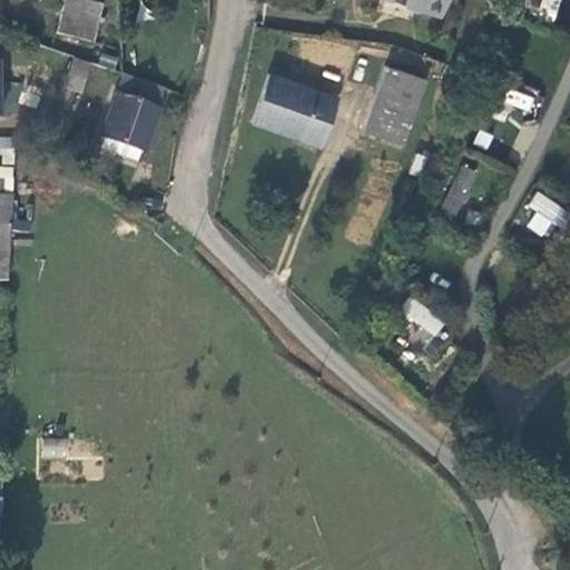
[(100,7),(75,0),(64,0),(56,33),(91,42),(100,7)]
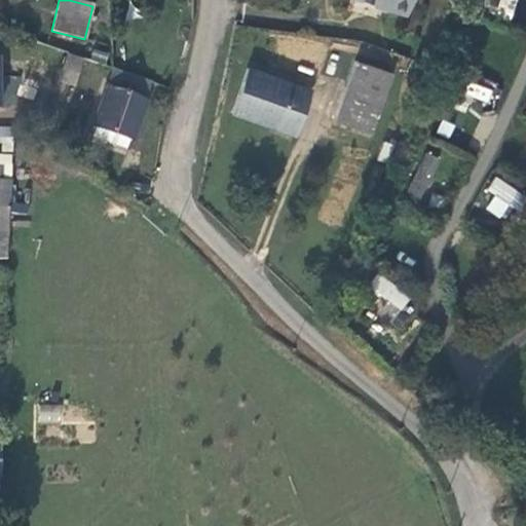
[(409,0),(364,0),(386,6),(385,8),(405,13),(409,0)]
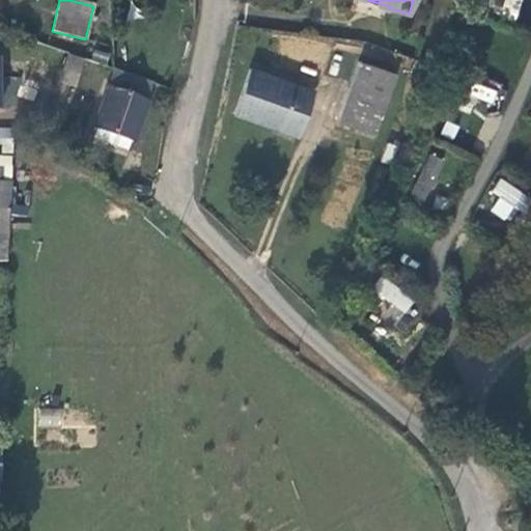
[(519,20),(522,0),(504,0),(502,17),(519,20)]
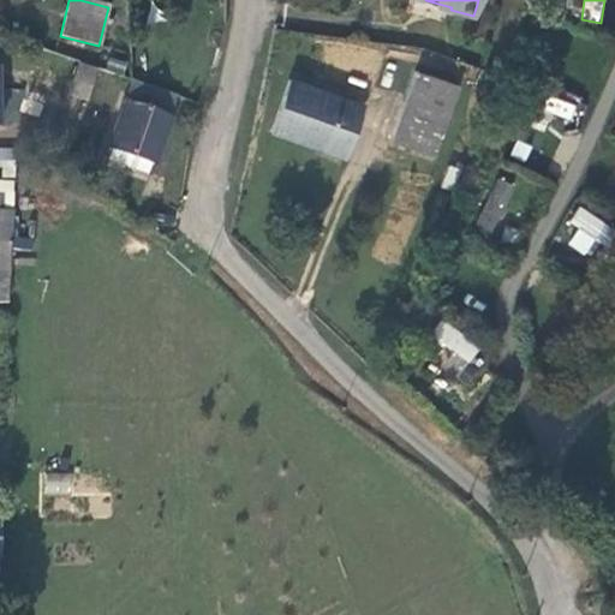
[(97,71),(79,64),(70,95),(88,101),(97,71)]
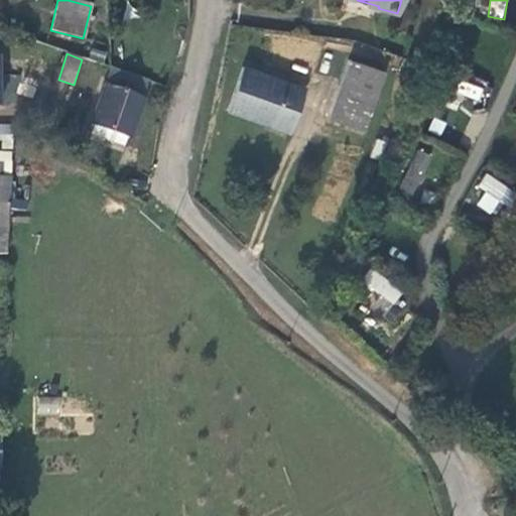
[(328,118),(364,132),(385,74),(350,59),(328,118)]
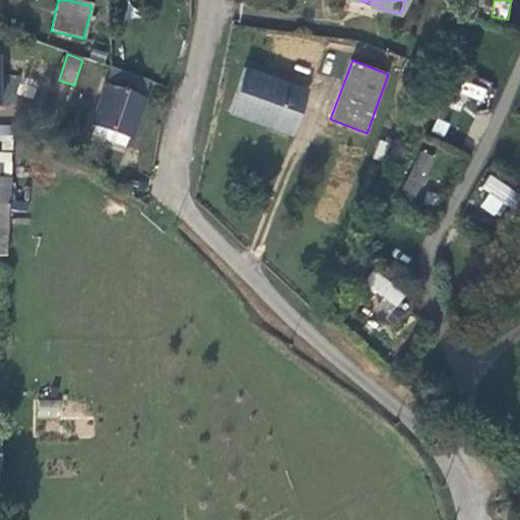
[(289,134),(306,89),(245,67),(229,112),(289,134)]
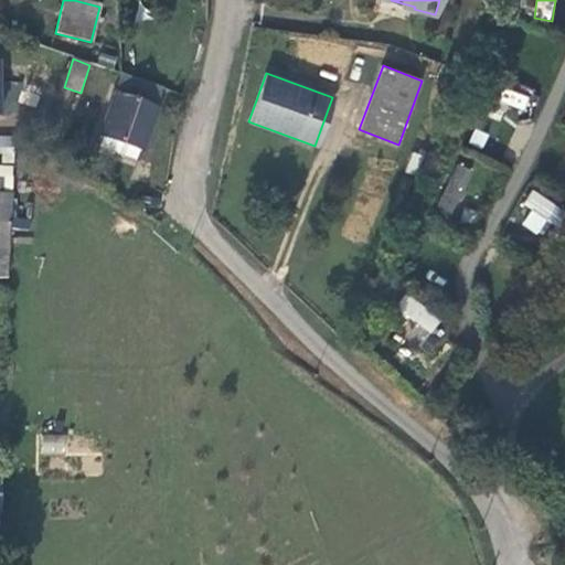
[(103,137),(98,148),(136,160),(139,150),(142,151),(163,88),(121,74),(99,137),(103,137)]
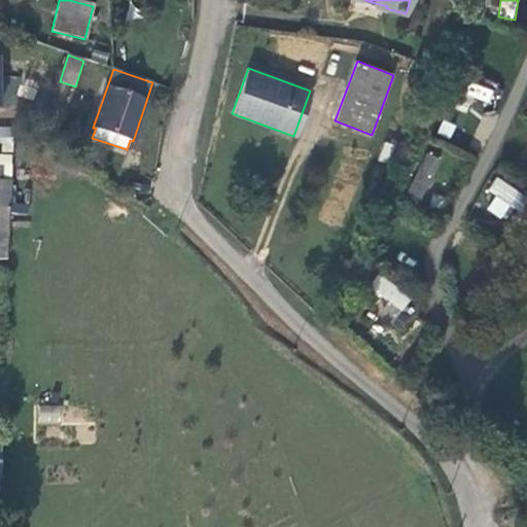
[(466,96),(490,103),(494,90),(470,81),(466,96)]
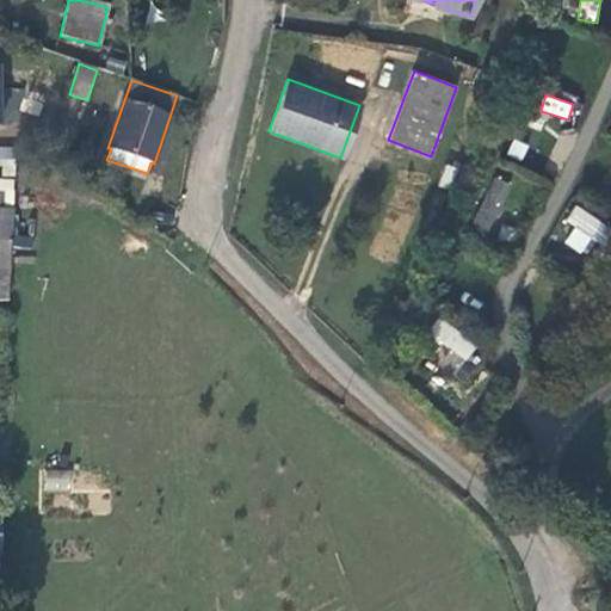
[(0,203),(11,205),(16,147),(0,144),(0,203)]
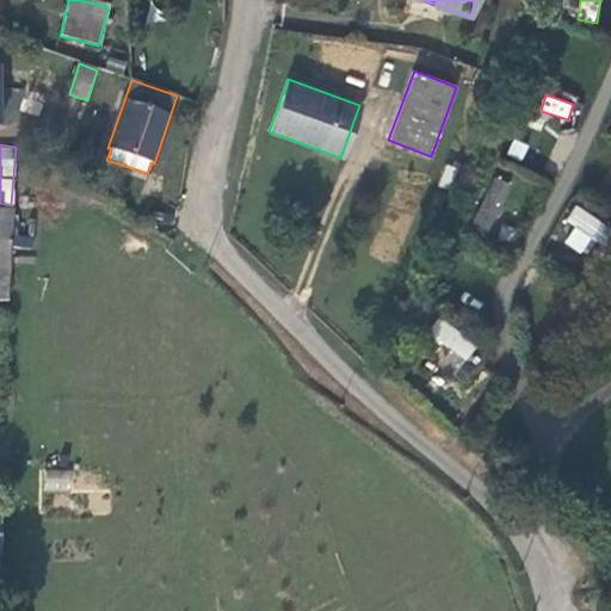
[(494,176),(469,227),(487,236),(512,184),(494,176)]
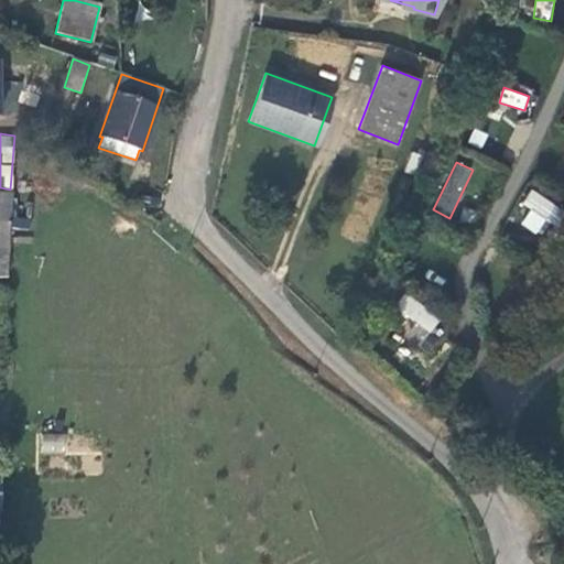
[(0,279),(9,279),(12,193),(0,192),(0,279)]
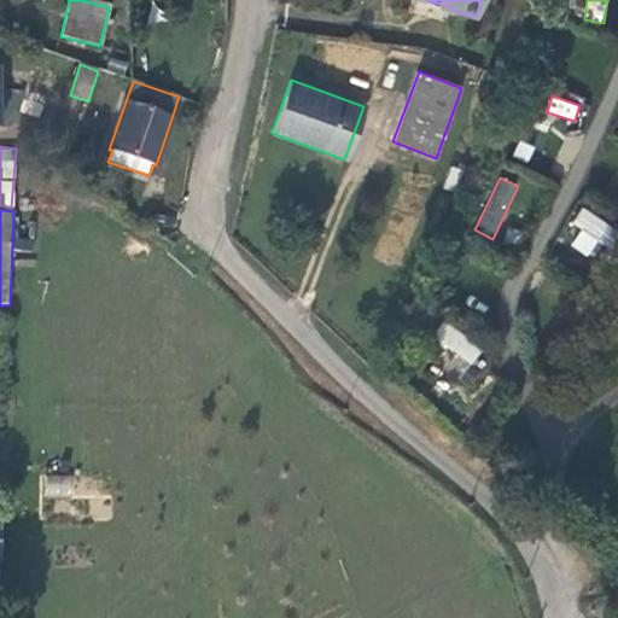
[(584,211),(567,244),(600,262),(617,228),(584,211)]
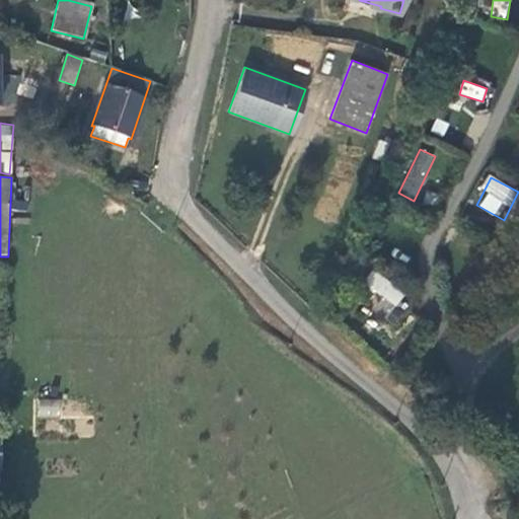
[(364,288),(399,303),(405,288),(370,272),(364,288)]
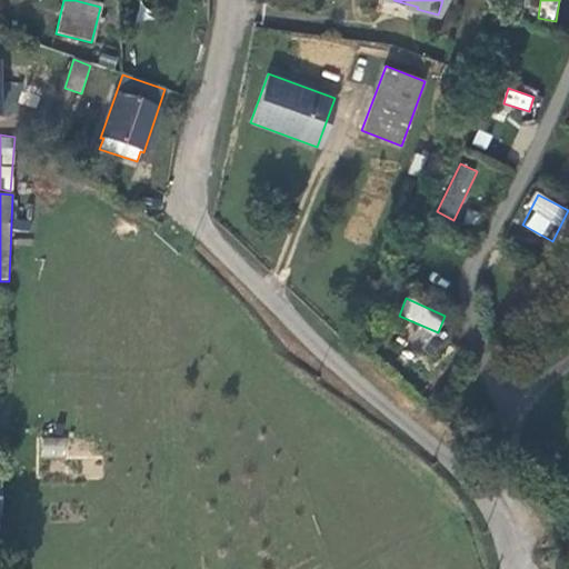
All buildings are outlined.
